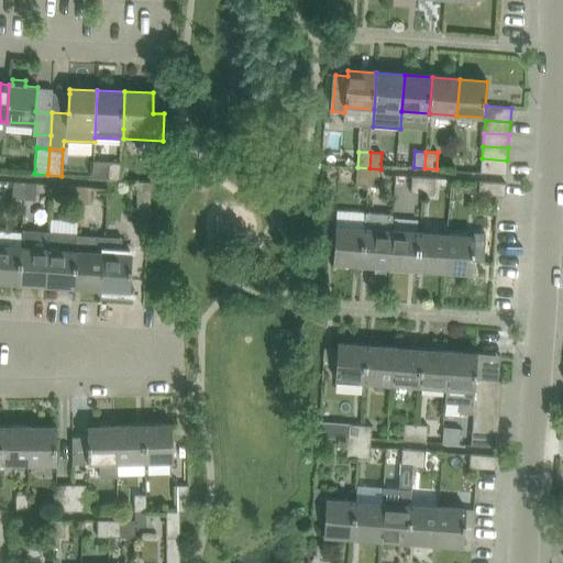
[(152,156),(151,181),(153,183),(164,184),(165,157),(152,156)]
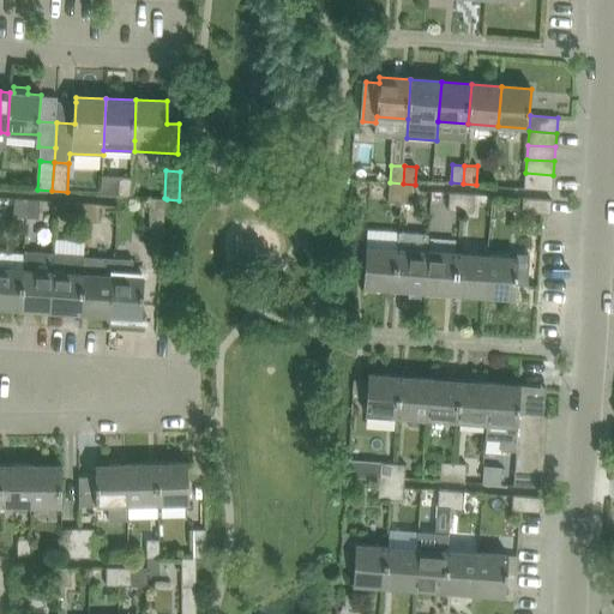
[(552,190),(553,175),(525,173),(524,187),(552,190)]
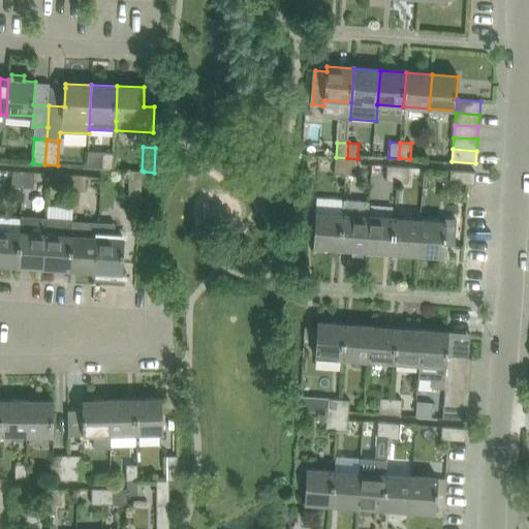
[(113,169),(115,153),(103,153),(102,168),(113,169)]
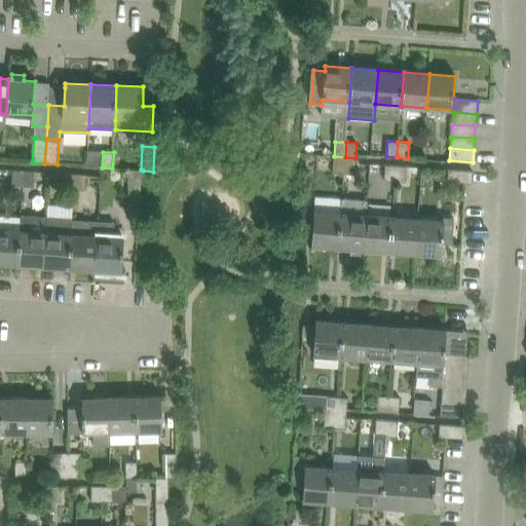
[(344,172),(345,157),(334,156),(333,172),(344,172)]
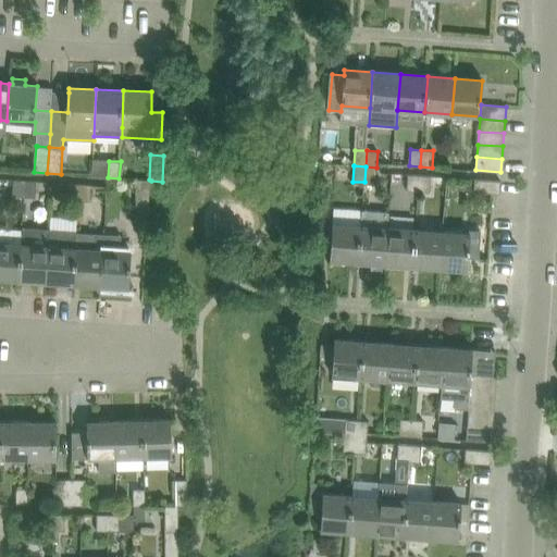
[(375,183),(376,168),(366,166),(364,182),(375,183)]
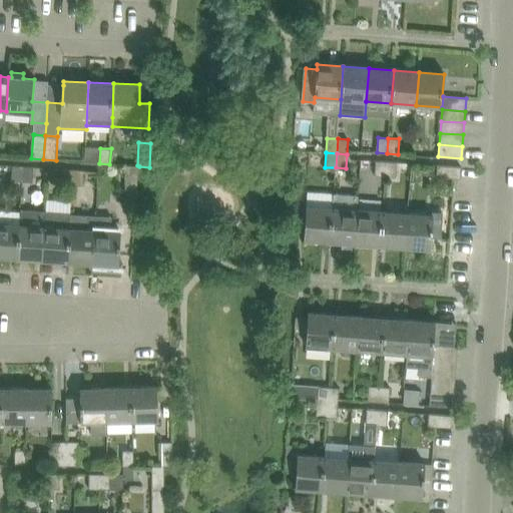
[(386,176),(387,161),(376,160),(375,176),(386,176)]
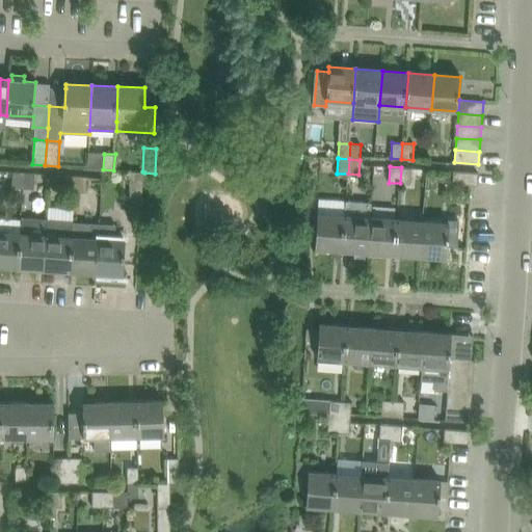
[(411,168),(401,167),(400,183),(410,184),(411,168)]
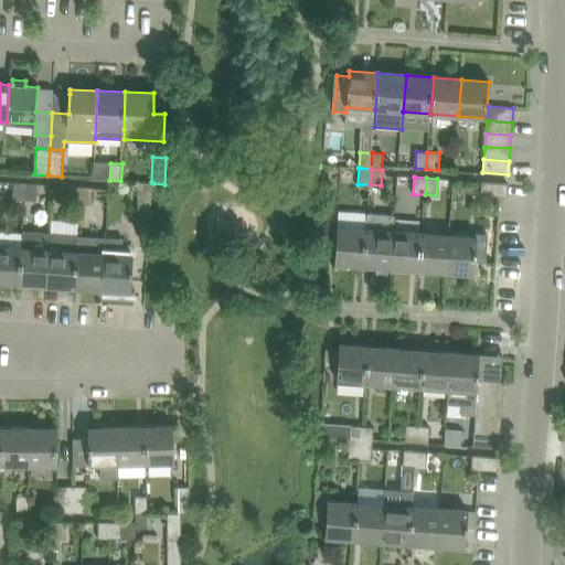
[(24,200),(25,183),(13,182),(12,199),(24,200)]
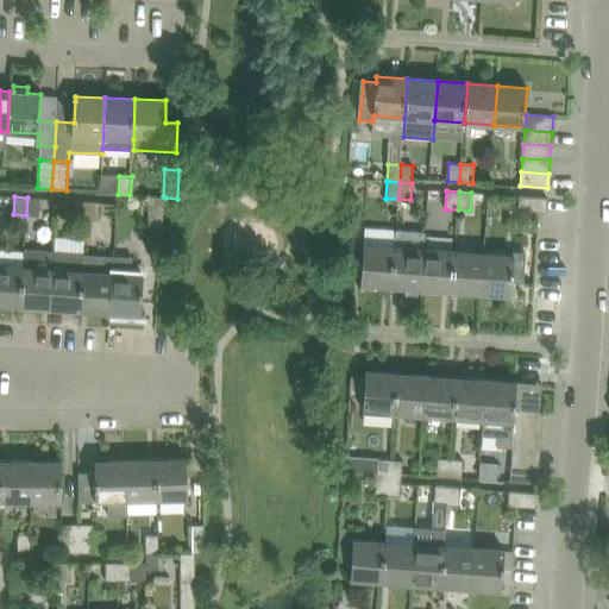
[(163,225),(165,198),(163,196),(150,196),(149,225),(163,225)]
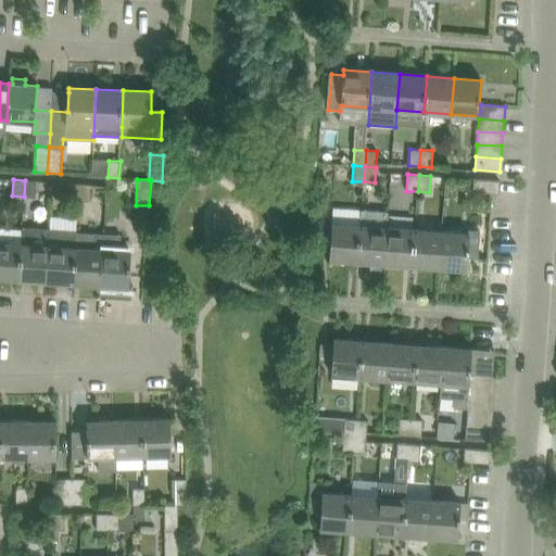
[(500,181),(475,179),(474,192),(498,194),(500,181)]
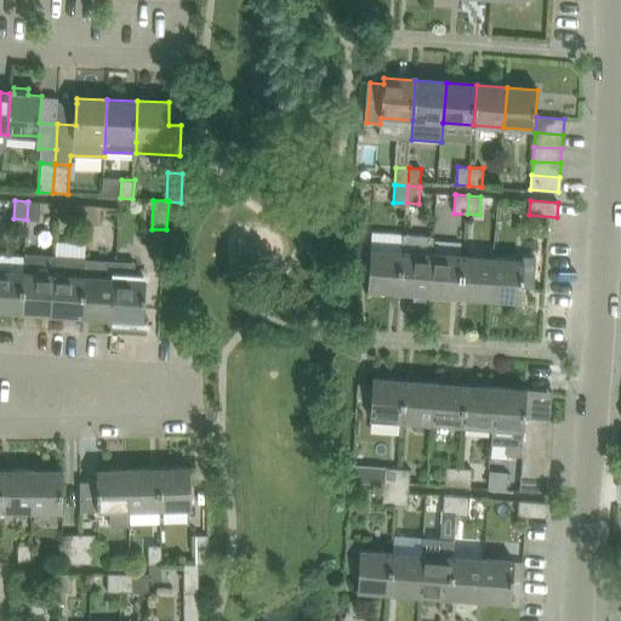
[(41,201),(28,201),(27,220),(40,221),(41,201)]
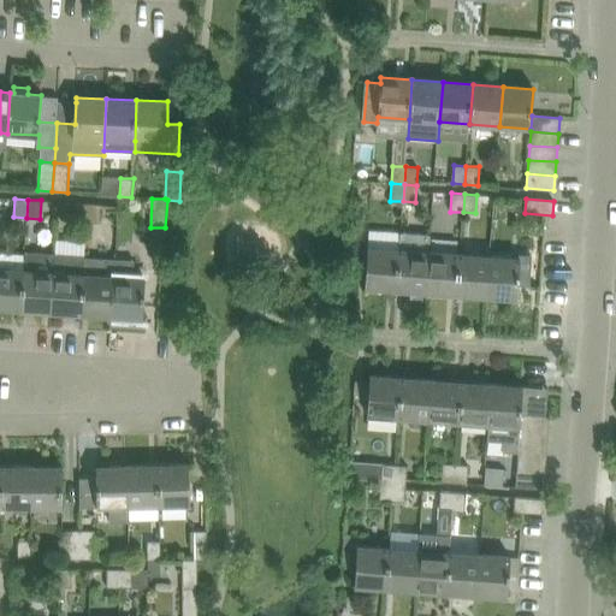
[(88,223),(88,203),(76,202),(75,221),(88,223)]
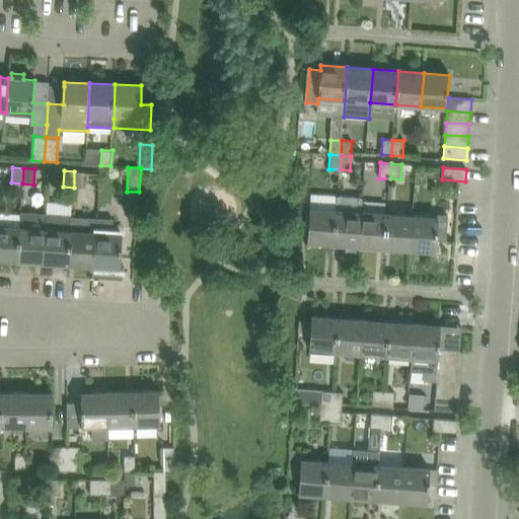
[(85,172),(74,171),(74,188),(84,189),(85,172)]
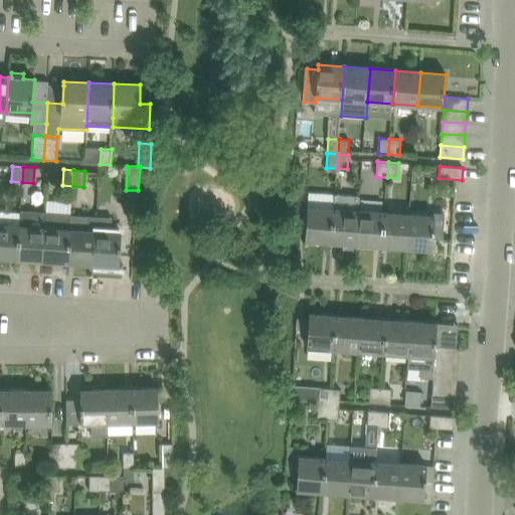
[(335,195),(334,209),(331,242),(356,244),(359,211),(360,197),(335,195)]
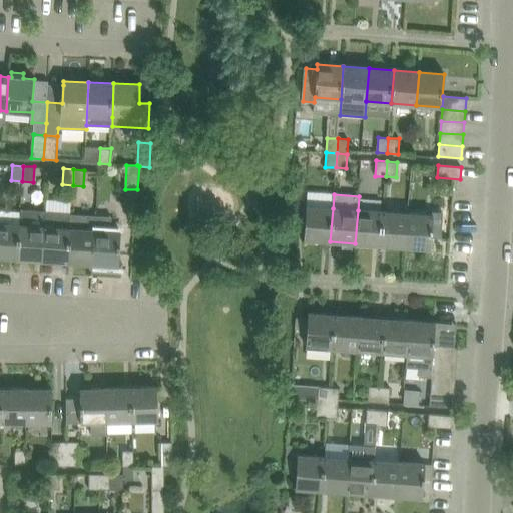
[(330,241),(333,208),(307,206),(304,239),(330,241)]
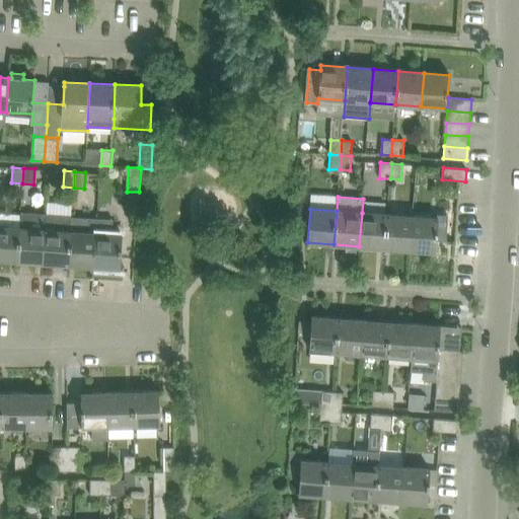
[(46,227),(47,213),(21,212),(20,227),(18,262),(44,264),(46,227)]
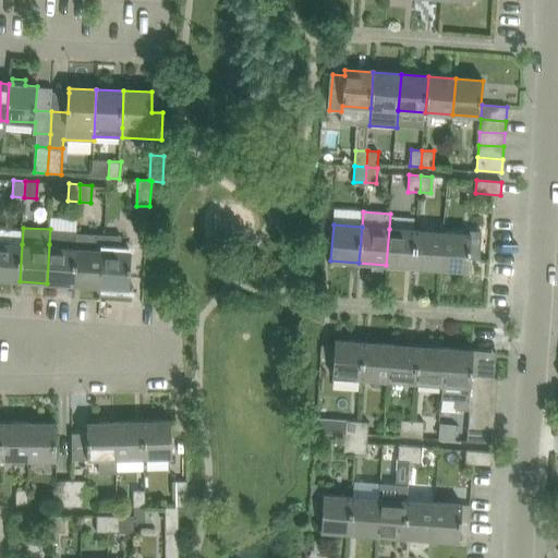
[(74,284),(77,233),(76,233),(76,231),(50,229),(49,244),(47,283),(74,284)]
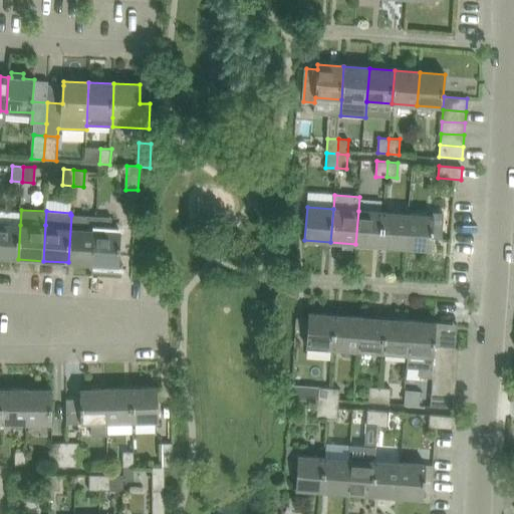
[(381,246),(383,212),(358,211),(355,244),(381,246)]
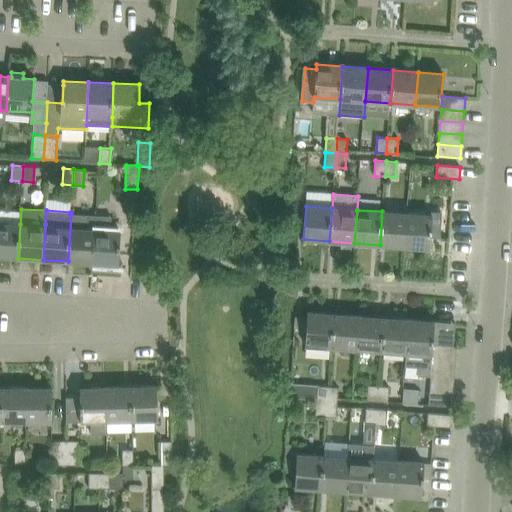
[(405,247),(407,213),(382,211),(380,245),(405,247)]
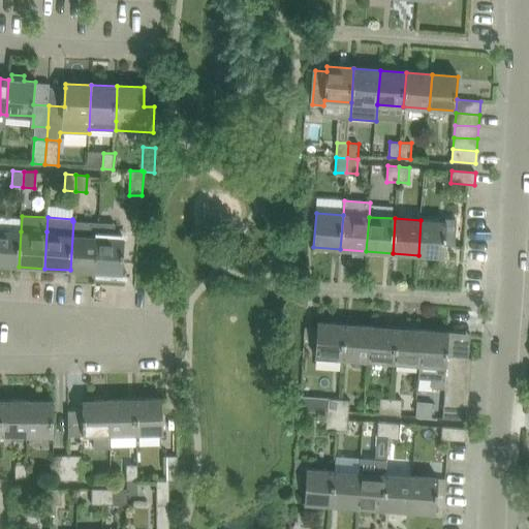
[(447,222),(421,220),(418,255),(445,257),(447,222)]
